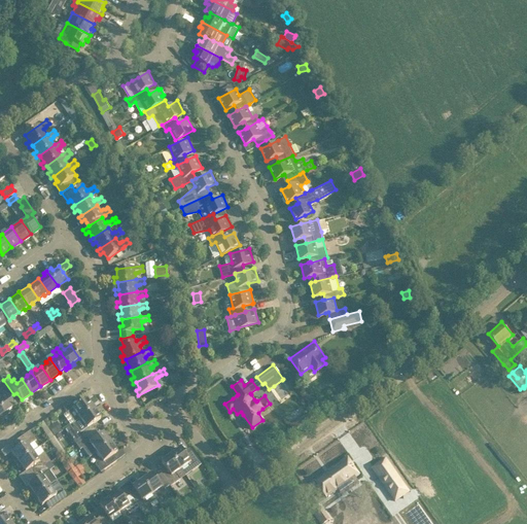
[(0,405),(5,413),(9,410),(8,408),(13,404),(4,390),(0,392),(0,405)]
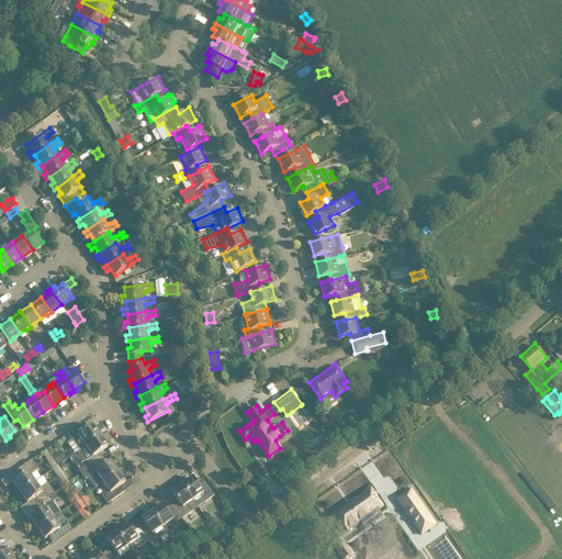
[(88,426),(83,421),(67,432),(79,448),(102,433),(99,428),(97,429),(92,423),(88,426)]
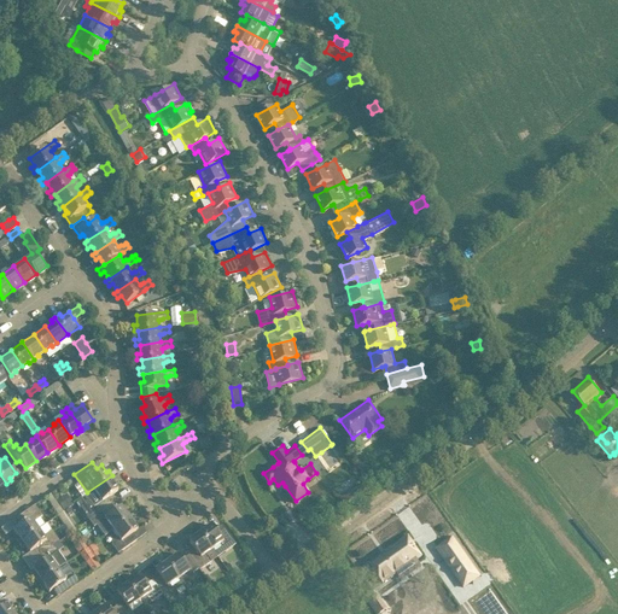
[(81,497),(76,501),(85,512),(89,518),(98,512),(111,502),(106,496),(117,487),(112,481),(115,479),(112,475),(87,492),(82,496),(81,497)]
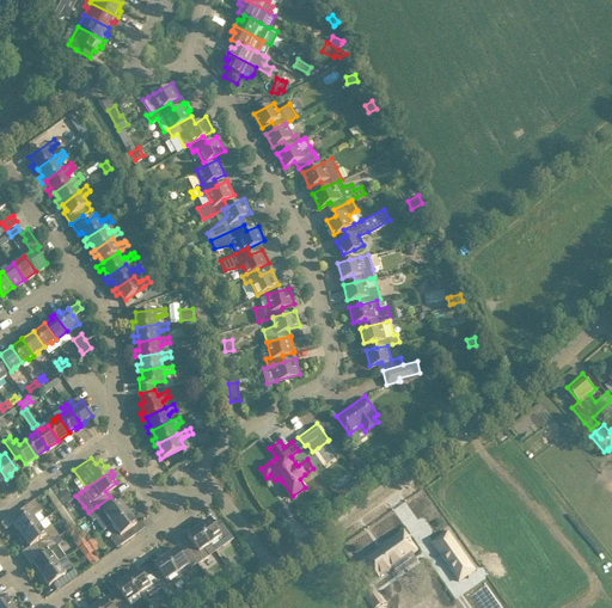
[(62,503),(72,496),(66,486),(56,493),(62,503)]
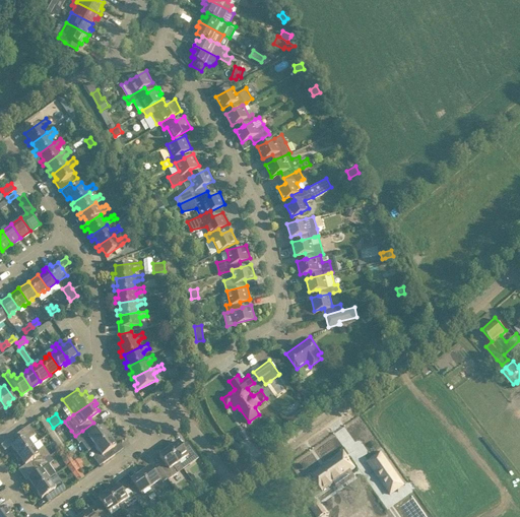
[(98,428),(93,423),(82,431),(75,436),(78,442),(81,440),(87,449),(94,444),(111,433),(108,430),(106,431),(102,425),(98,428)]
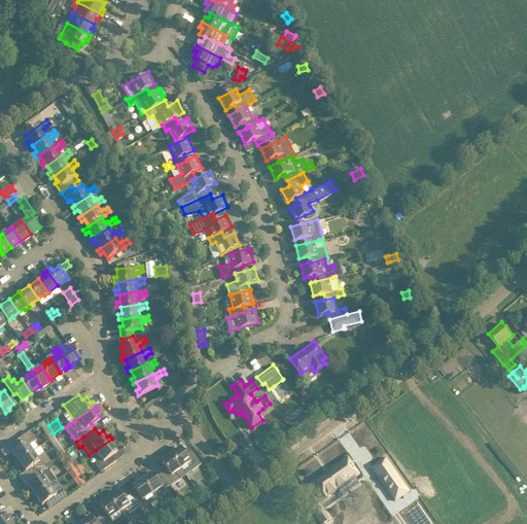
[(16,461),(32,450),(28,444),(36,438),(29,429),(11,442),(15,447),(11,450),(15,456),(13,457),(16,461)]
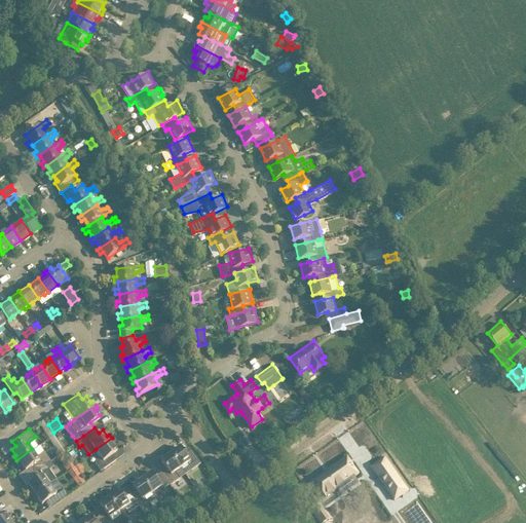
[(100,469),(116,458),(112,452),(116,449),(112,444),(114,442),(112,438),(96,449),(101,455),(96,459),(95,461),(97,464),(100,469)]
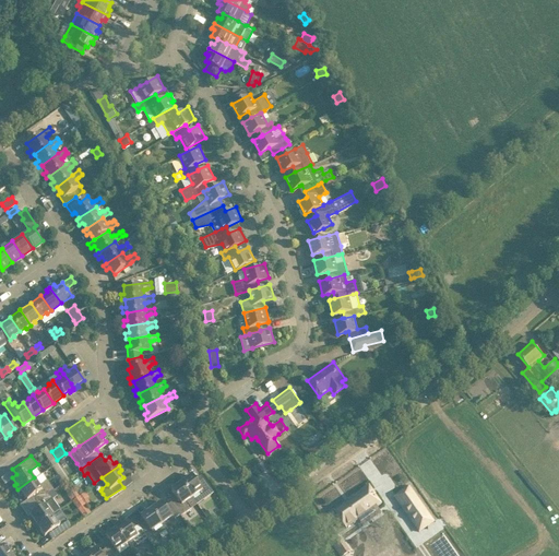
[(318,509),(371,481),(364,465),(310,494),(318,509)]
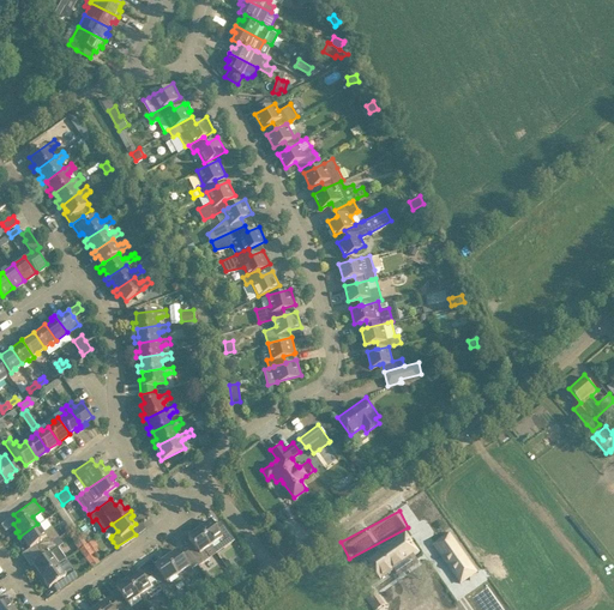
[(37,524),(19,537),(22,542),(24,539),(28,544),(29,547),(34,543),(38,549),(53,539),(58,536),(59,535),(52,524),(52,525),(46,518),(44,519),(37,524)]
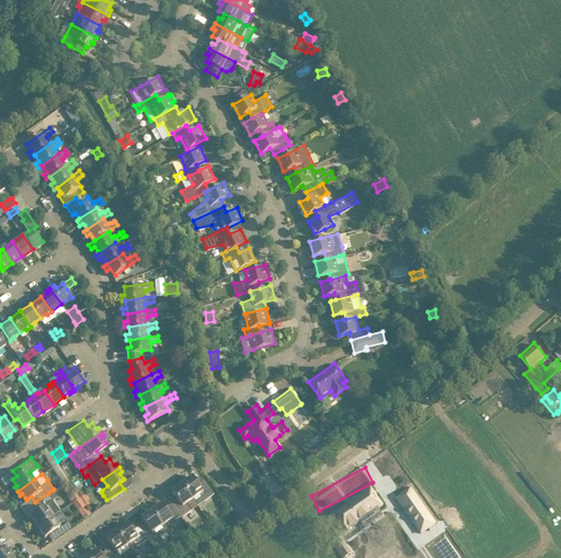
[(58,475),(52,479),(57,487),(64,482),(58,475)]
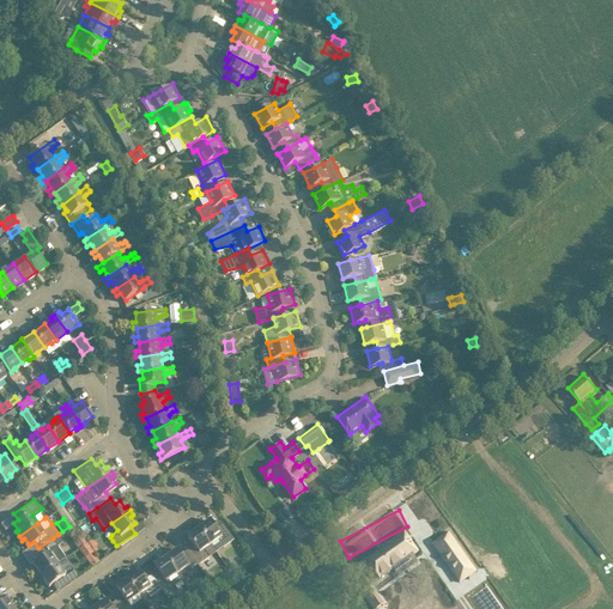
[(214,523),(211,518),(205,523),(202,521),(198,524),(211,543),(212,542),(216,548),(223,543),(224,544),(235,537),(222,518),(214,523)]
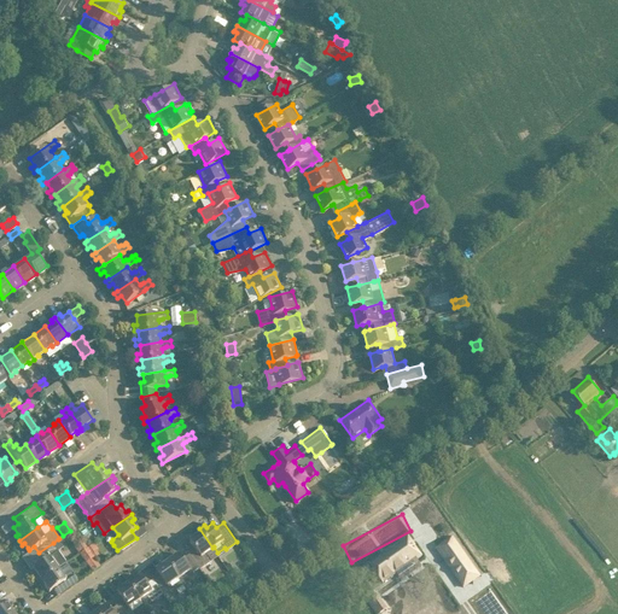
[(200,567),(211,560),(207,551),(213,548),(199,528),(196,532),(197,534),(190,539),(196,548),(190,553),(199,566),(200,566),(200,567)]
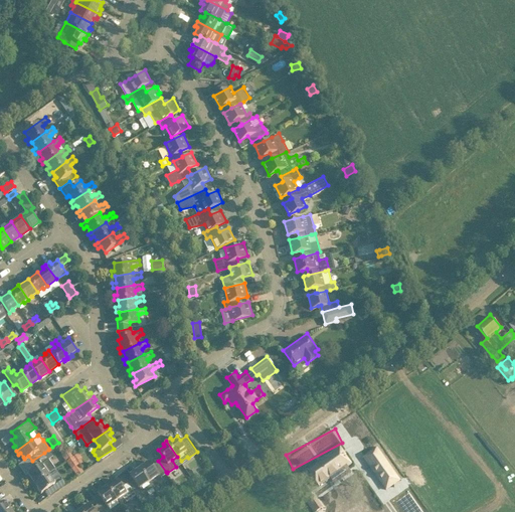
[(319,460),(308,469),(319,485),(330,477),(334,482),(341,477),(348,472),(344,467),(347,465),(351,462),(345,454),(345,453),(340,445),(332,451),(333,452),(327,456),(326,454),(321,458),(321,459),(319,460)]
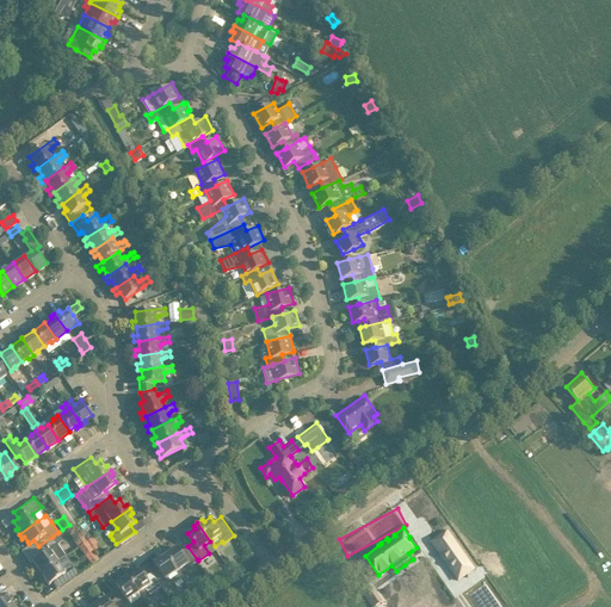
[(451,544),(442,551),(448,559),(446,561),(458,578),(476,565),(449,528),(443,532),(451,544)]
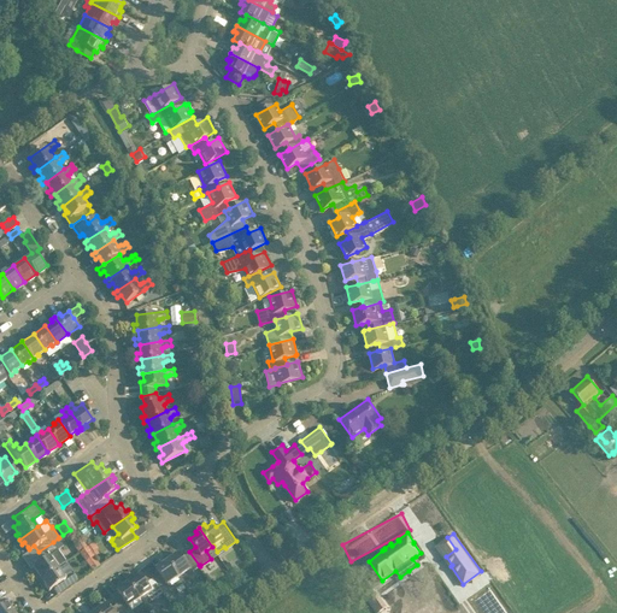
[(429,536),(418,544),(428,556),(439,549),(429,536)]
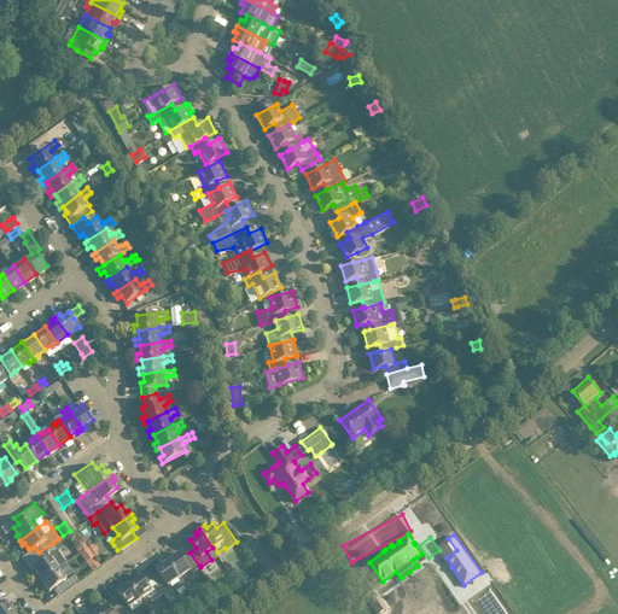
[(94,541),(87,545),(92,553),(97,549),(99,548),(94,541)]
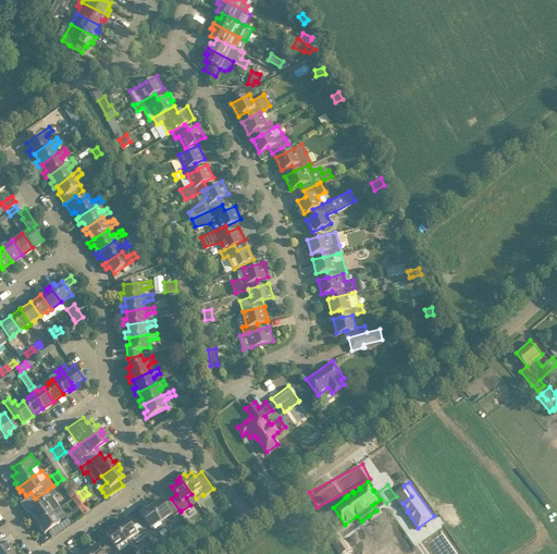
[(29,512),(27,513),(32,519),(34,524),(51,511),(59,506),(51,495),(48,490),(35,499),(29,503),(34,508),(29,512)]
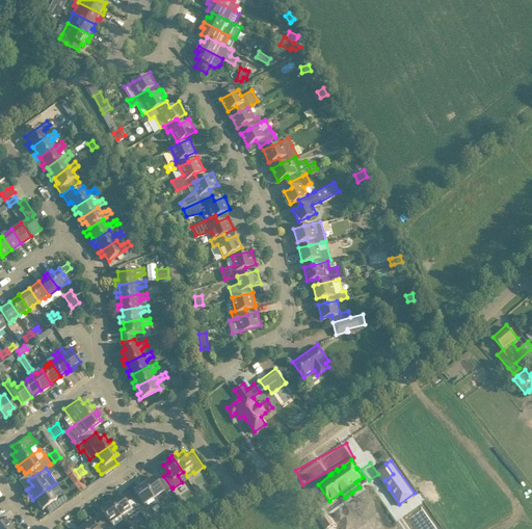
[(75,470),(69,475),(74,482),(80,478),(79,476),(75,470)]
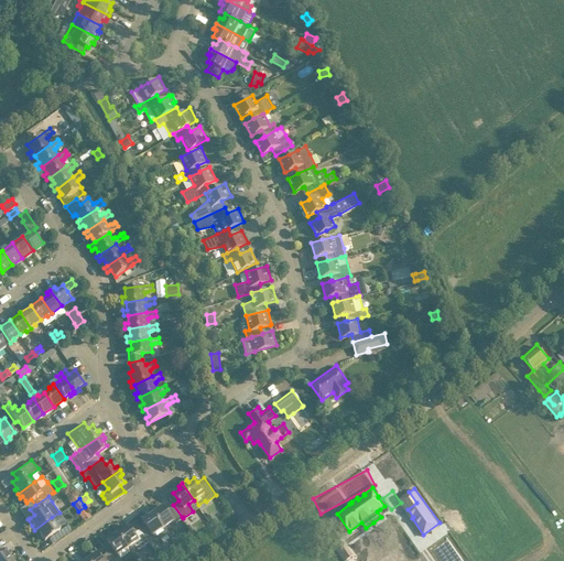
[(156,507),(152,509),(164,527),(167,532),(176,527),(176,521),(182,517),(173,505),(167,509),(164,504),(158,509),(156,507)]
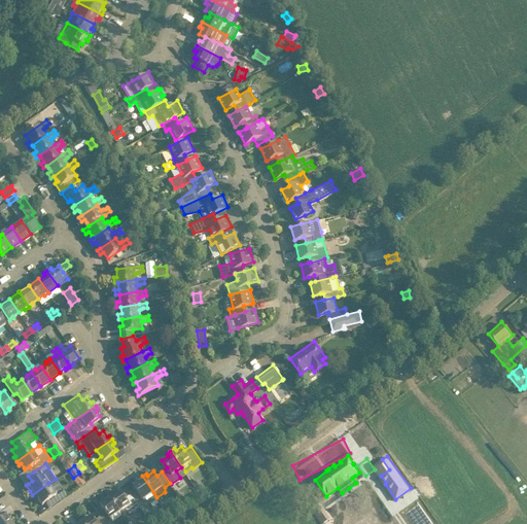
[(156,497),(153,492),(142,476),(138,479),(139,481),(134,485),(136,489),(131,493),(139,504),(143,511),(147,508),(143,502),(144,501),(145,502),(150,502),(156,497)]
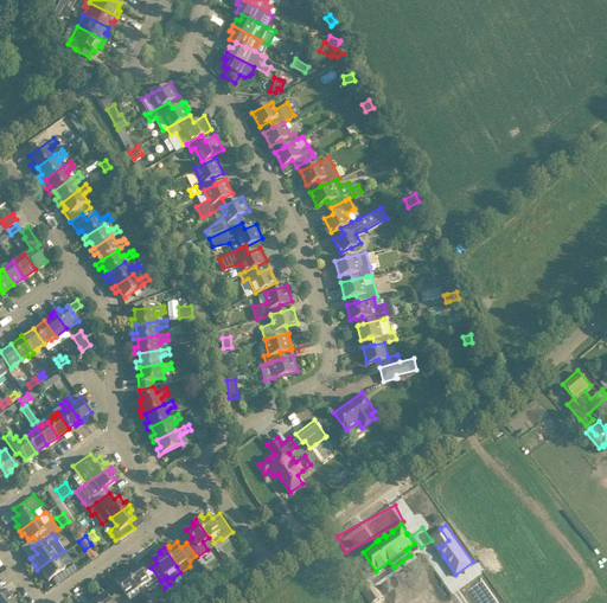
[(61,563),(56,556),(37,570),(40,575),(43,572),(48,579),(52,576),(57,582),(70,572),(77,569),(75,565),(75,563),(72,560),(69,559),(66,559),(64,562),(61,563)]
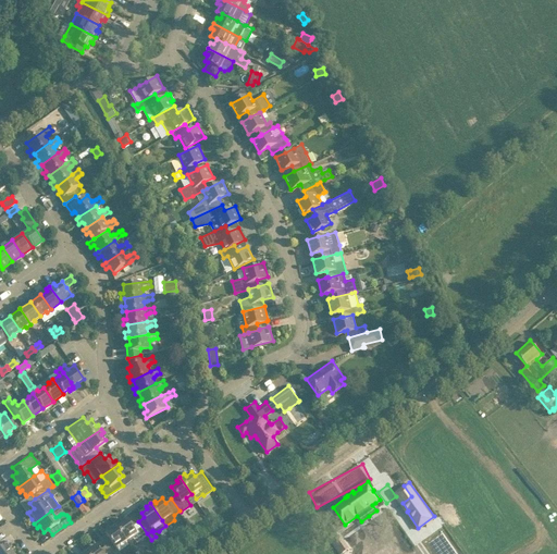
[(212,511),(208,514),(212,519),(217,516),(212,511)]
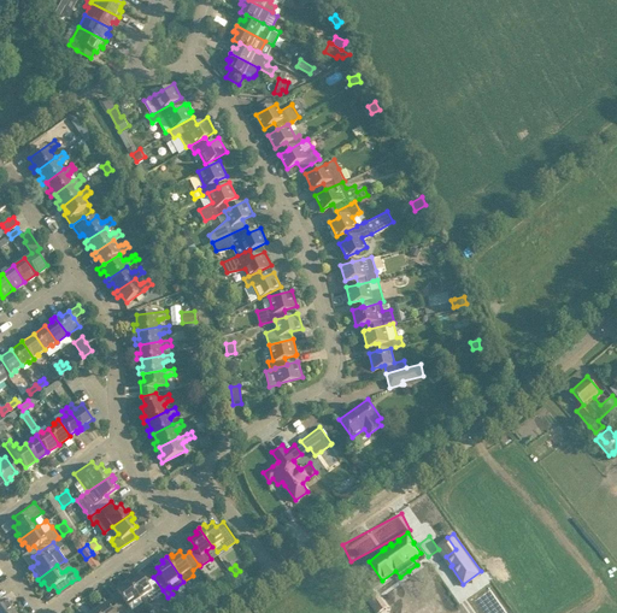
[(147,582),(141,572),(134,577),(131,575),(128,578),(140,596),(147,591),(152,599),(163,590),(153,577),(147,582)]
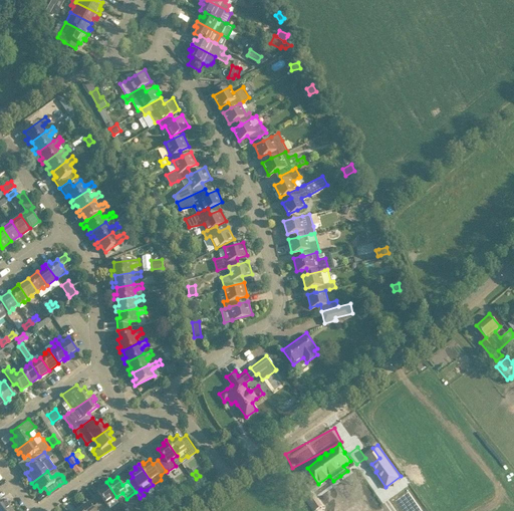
[(103,510),(109,510),(111,510),(106,504),(116,497),(106,482),(102,485),(103,487),(97,491),(103,498),(97,502),(103,510)]
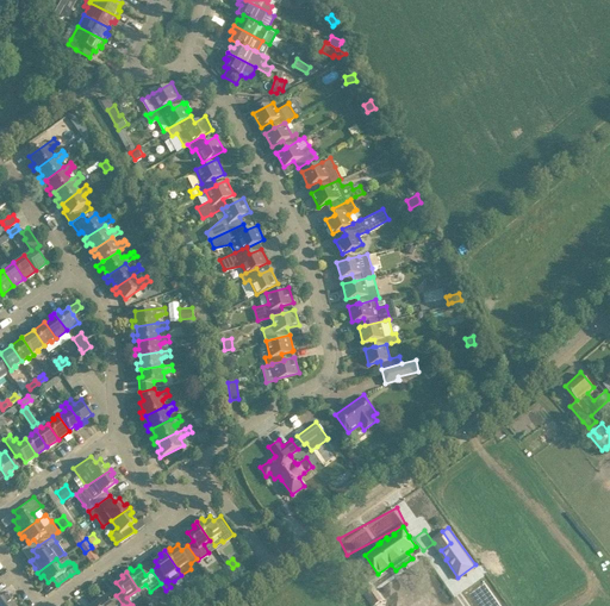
[(0,605),(13,605),(17,604),(13,600),(11,601),(6,594),(0,598),(0,605)]
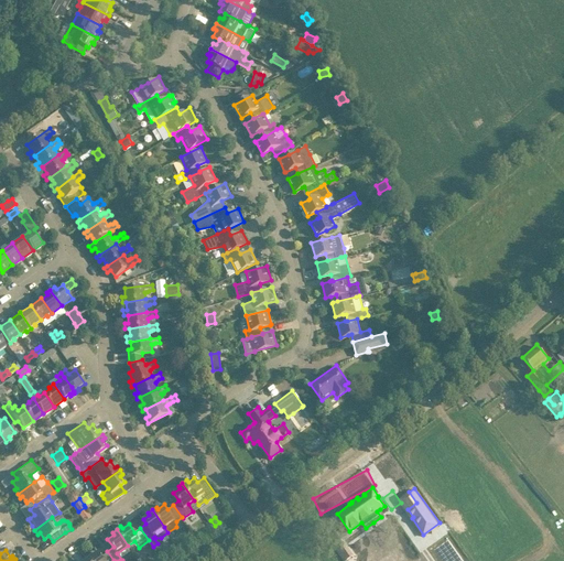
[(101,556),(98,551),(91,556),(90,553),(86,556),(89,560),(114,560),(107,551),(101,556)]
